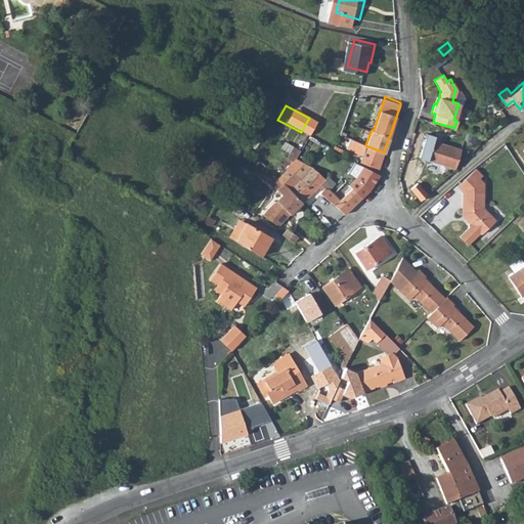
[(425,136),(419,155),(453,166),(460,147),(425,136)]
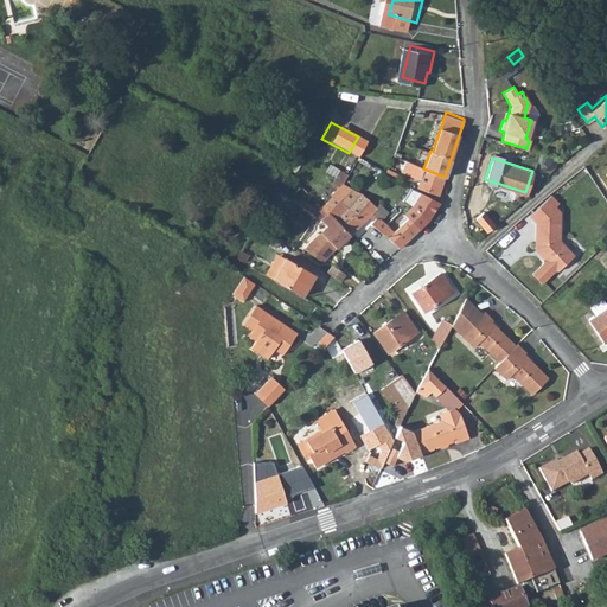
[(411,171),(414,165),(402,159),(400,165),(411,171)]
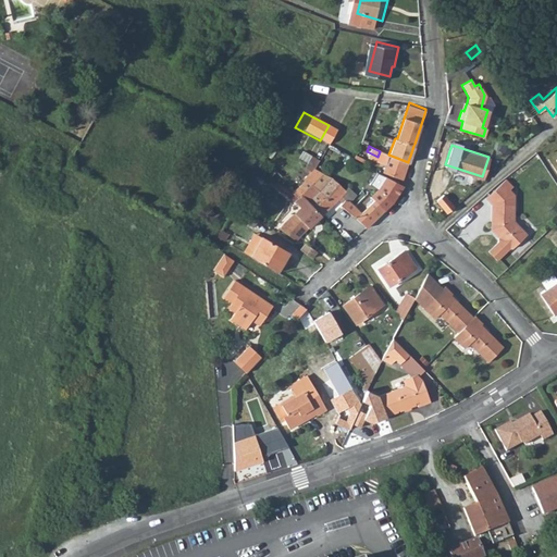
[(387,161),(383,173),(401,180),(408,162),(388,155),(380,151),(378,157),(378,158),(387,161)]
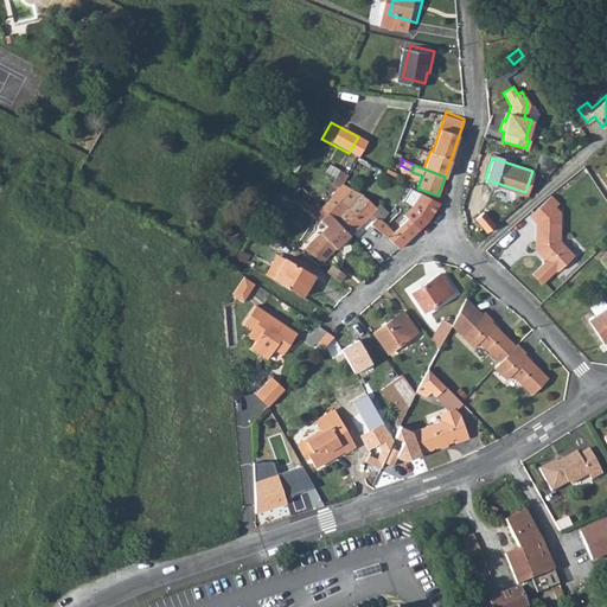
[(352,189),(343,184),(333,193),(340,200),(352,189)]
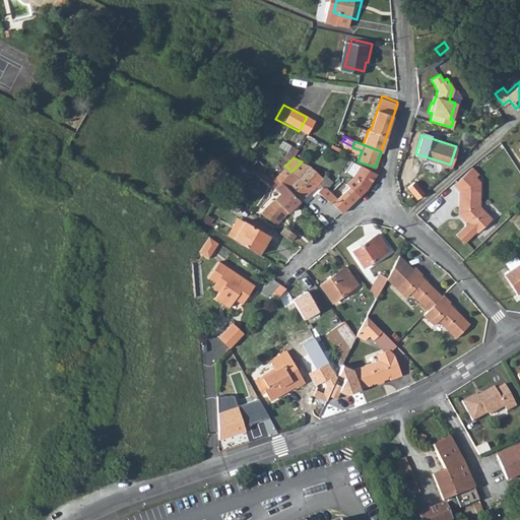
[(360,196),(366,190),(371,182),(375,176),(375,175),(361,165),(353,178),(346,184),(359,196),(360,196)]
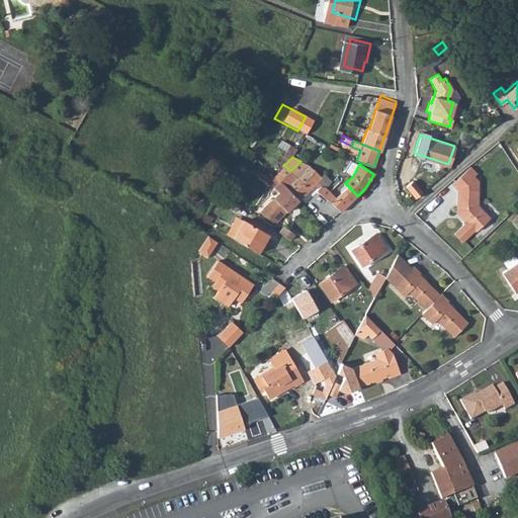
[(471,164),(450,182),(456,187),(457,211),(462,217),(462,222),(457,228),(465,235),(473,226),(479,227),(492,213),(478,201),(477,175),(473,172),(477,169),(471,164)]
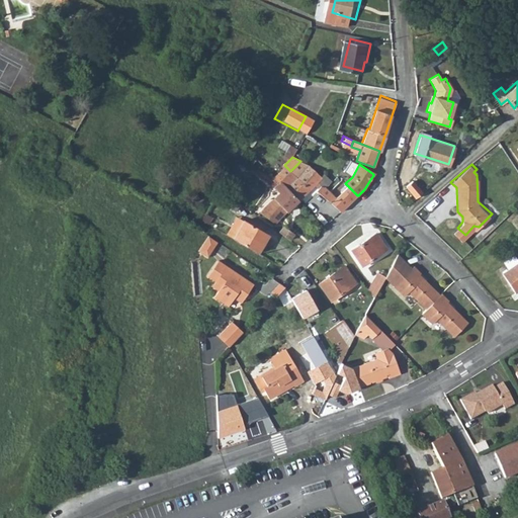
[(284,165),(276,175),(279,177),(280,175),(283,178),(290,171),(284,165)]
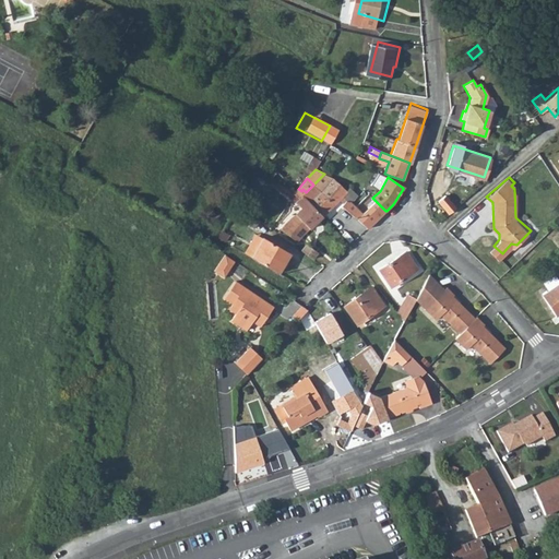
[(349,187),(346,191),(333,178),(320,191),(333,205),(337,202),(342,206),(346,201),(352,201),(357,194),(349,187)]
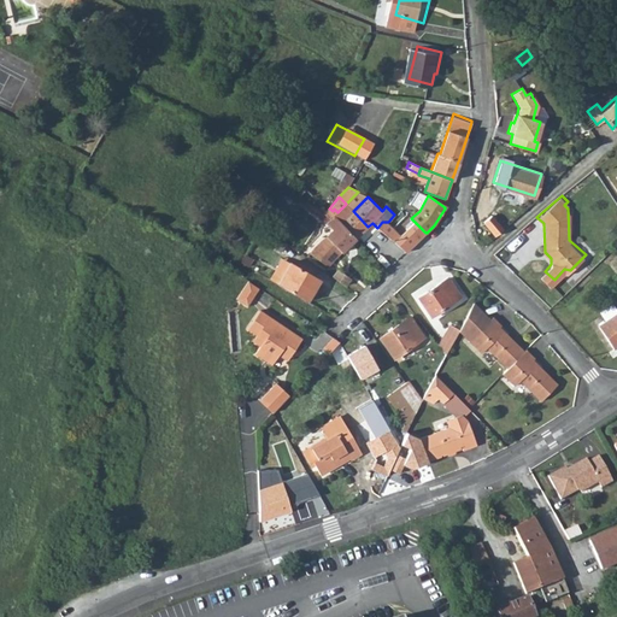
[(356,239),(368,227),(353,211),(346,204),(338,212),(334,209),(333,211),(329,209),(324,215),(330,219),(334,216),(356,239)]
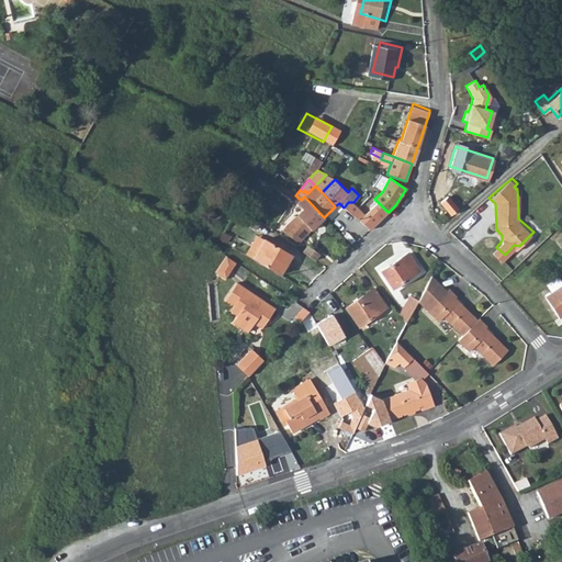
[(305,235),(324,217),(304,197),(301,200),(298,203),(303,210),(289,222),(282,231),(300,243),(305,235)]
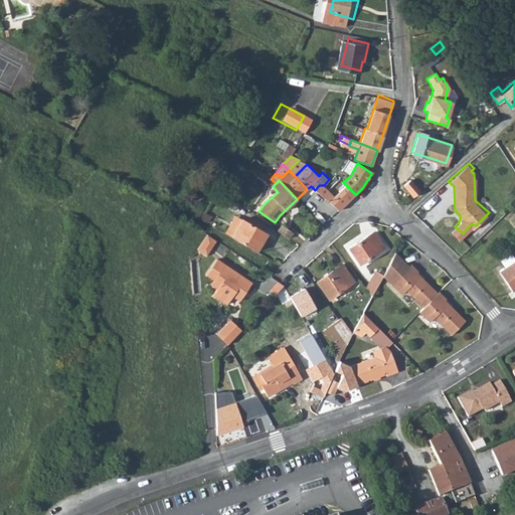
[(343,182),(332,192),(336,197),(333,200),(340,208),(353,196),(355,194),(343,182)]
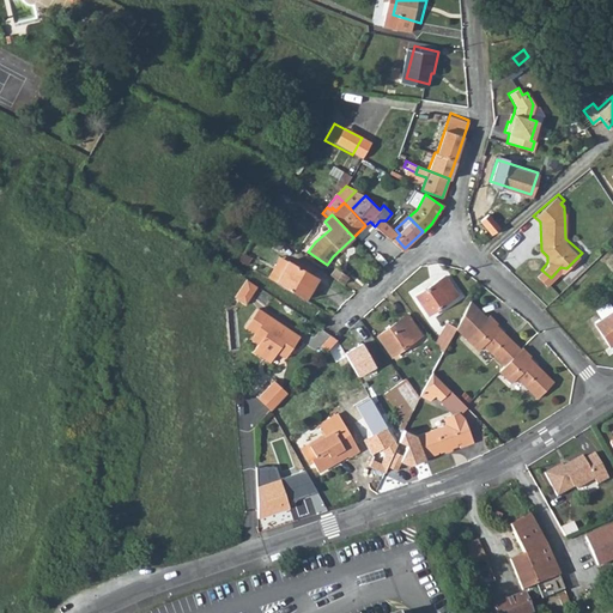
[(380,220),(375,226),(387,238),(388,240),(395,232),(390,226),(386,220),(380,220)]
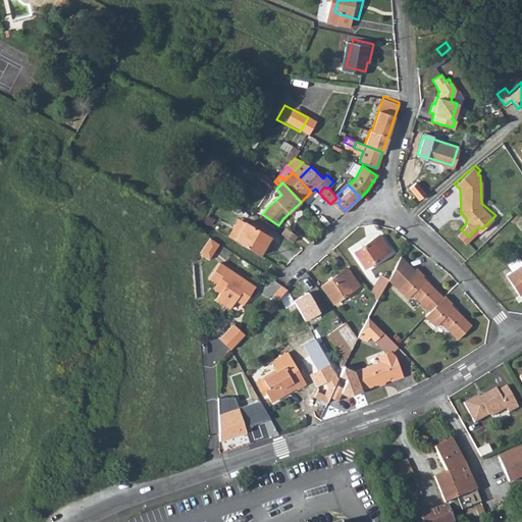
[(219,197),(239,211),(244,204),(222,190),(219,197)]
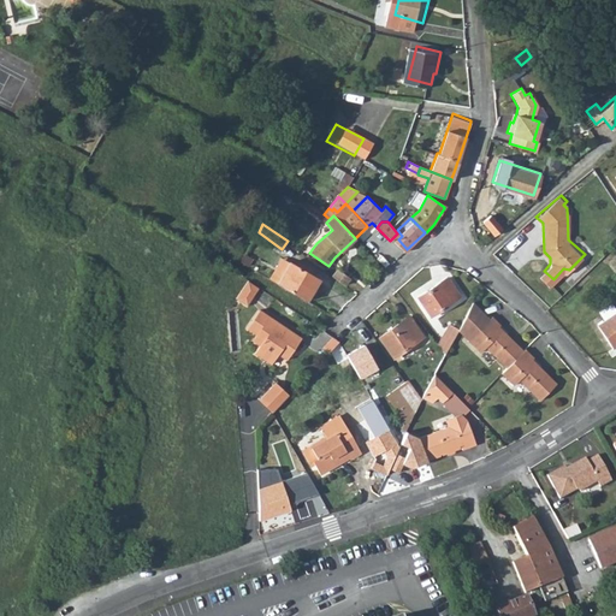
[(291,260),(285,256),(274,277),(279,280),(291,260)]
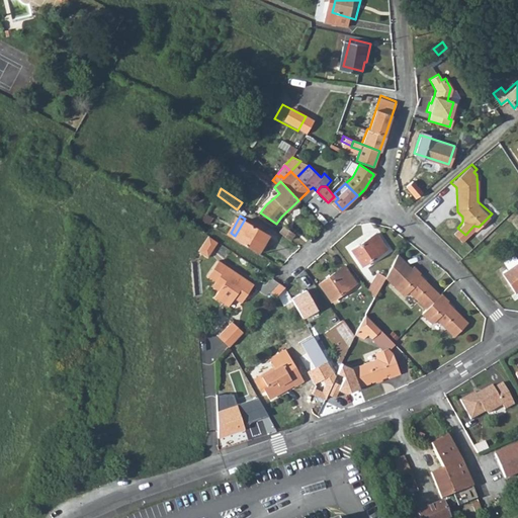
[(235,236),(261,252),(271,234),(245,218),(245,219),(235,236)]
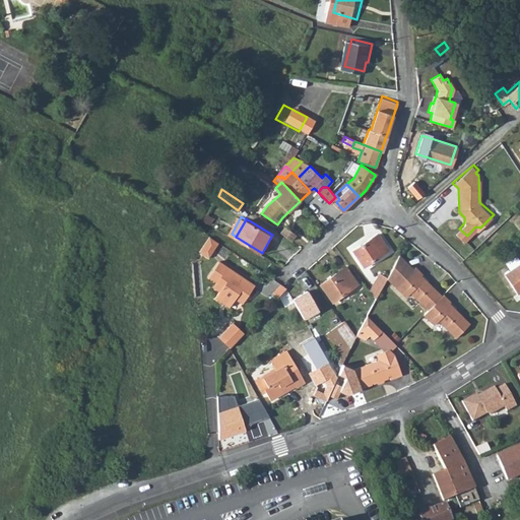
[(388,250),(377,235),(352,252),(364,267),(388,250)]
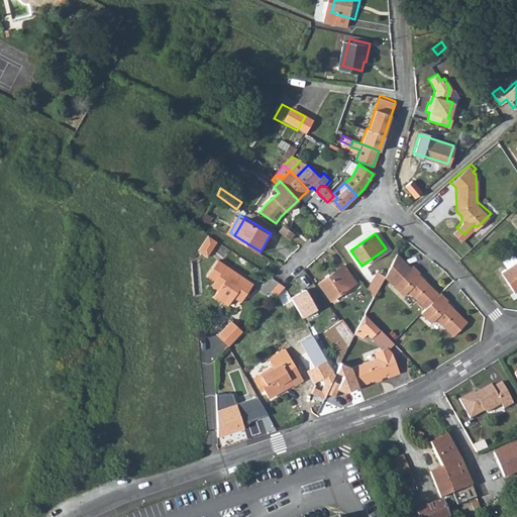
[(216,242),(206,236),(197,252),(207,259),(216,242)]
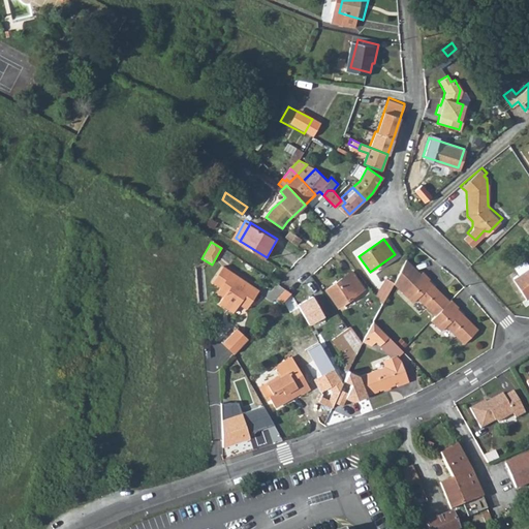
[(528,257),(515,268),(520,275),(514,279),(526,299),(528,296),(528,257)]
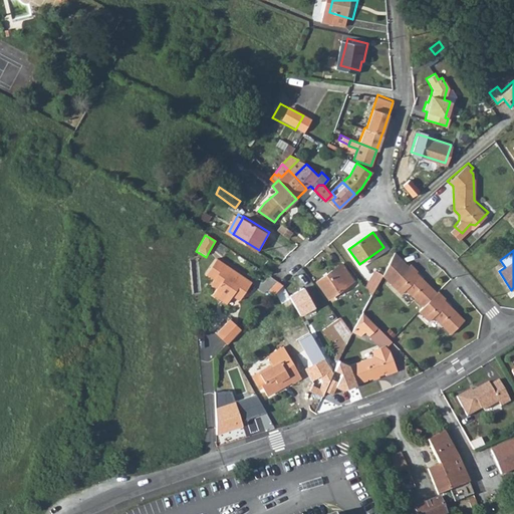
[(397,253),(395,252),(382,274),(383,277),(393,285),(410,266),(397,253)]
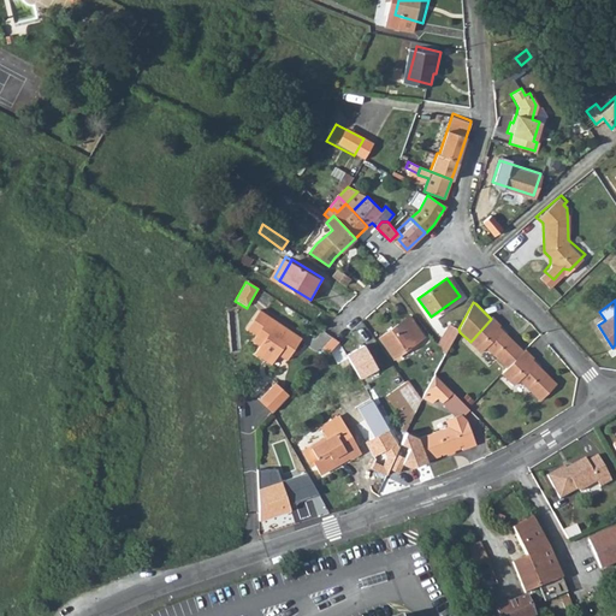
[(302,339),(259,312),(247,330),(255,335),(252,341),(259,345),(253,355),(271,366),(278,355),(284,345),(294,353),(302,339)]
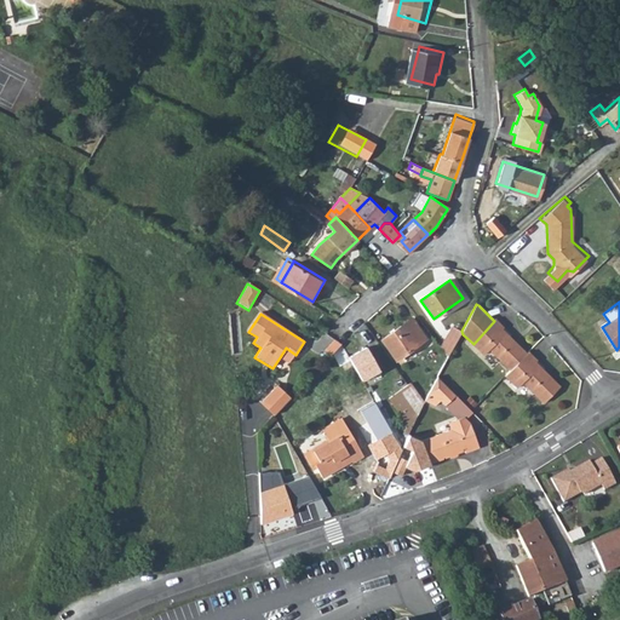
[(494,321),(474,344),(487,355),(492,350),(514,369),(530,351),(504,328),(506,327),(497,319),(494,321)]
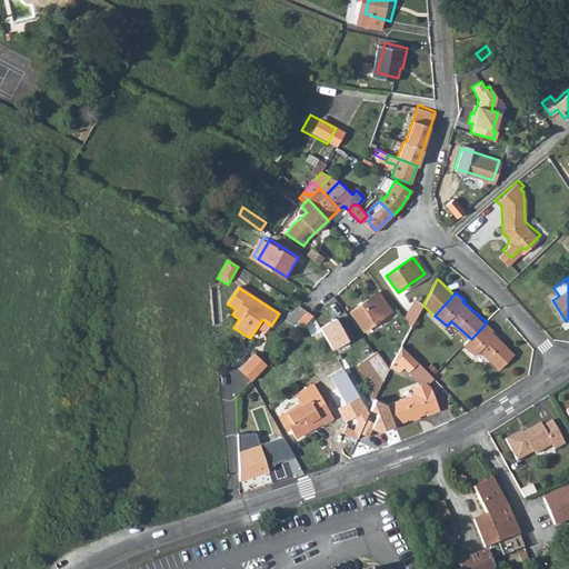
[(389,309),(378,293),(350,311),(362,328),(389,309)]
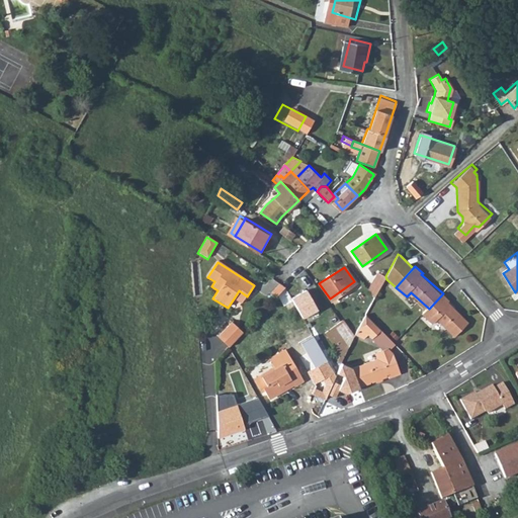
[(377,273),(368,290),(375,298),(385,276),(377,273)]
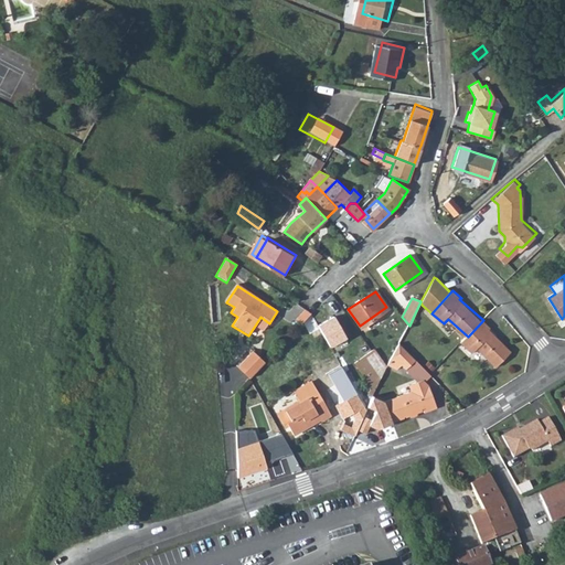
[(300,324),(310,313),(304,310),(295,320),(300,324)]
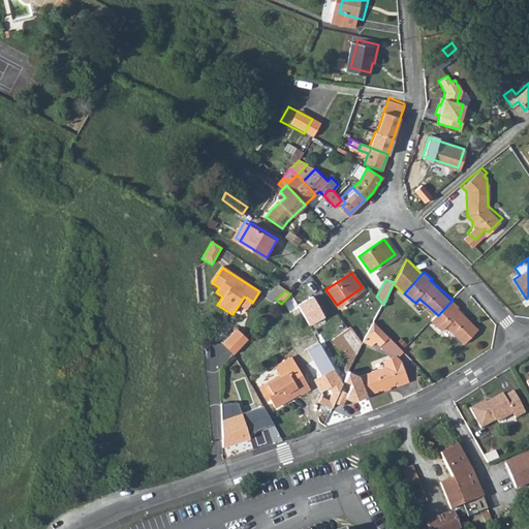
[(252,303),(244,297),(239,305),(247,311),(252,303)]
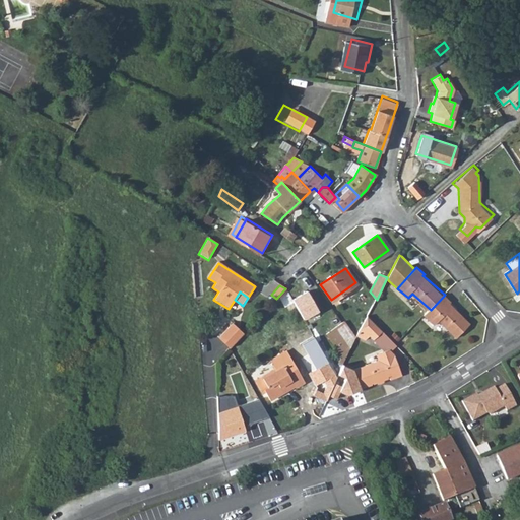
[(308,293),(293,303),(304,322),(320,314),(308,293)]
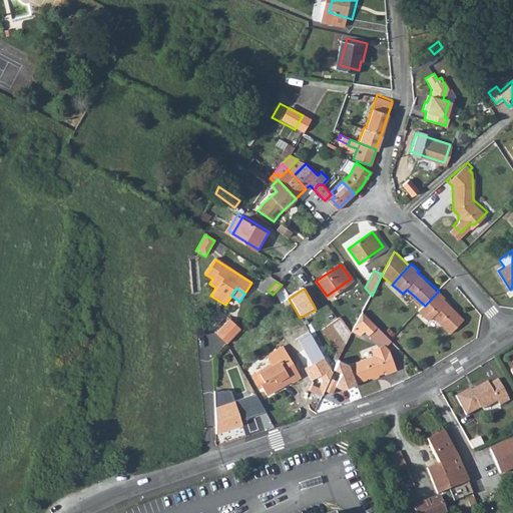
[(425,306),(421,311),(431,320),(435,316),(454,332),(467,318),(446,298),(447,297),(440,290),(439,291),(425,306)]
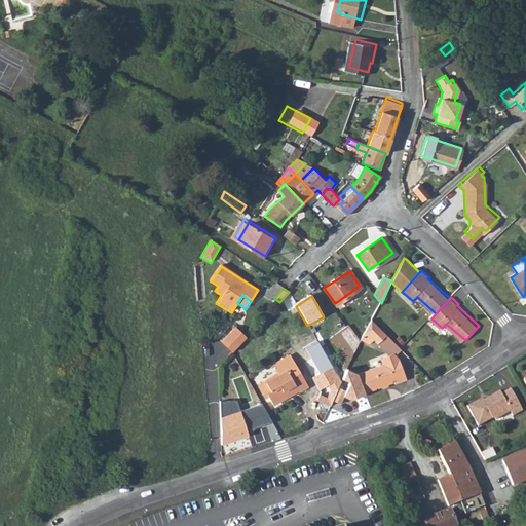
[(388,336),(372,321),(367,333),(374,340),(379,345),(388,336)]
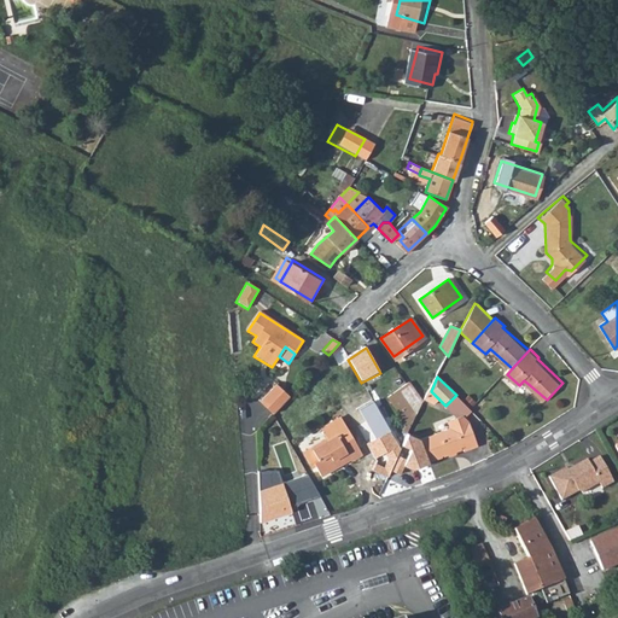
[(262,401),(277,413),(291,396),(278,384),(262,401)]
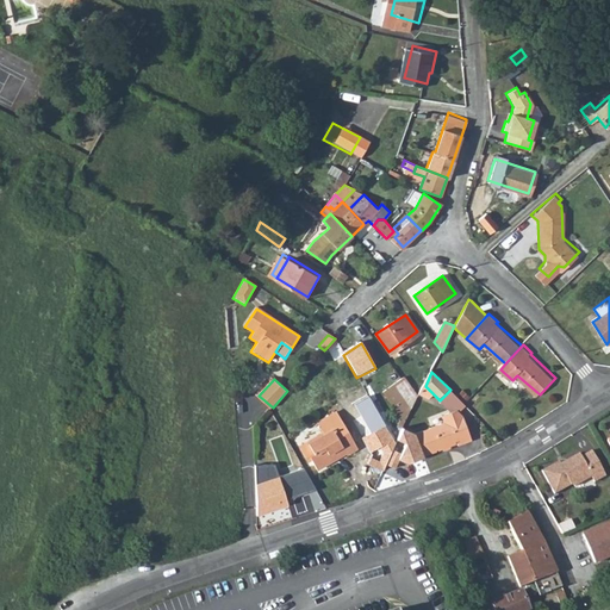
[(385,394),(405,427),(419,399),(405,379),(385,394)]
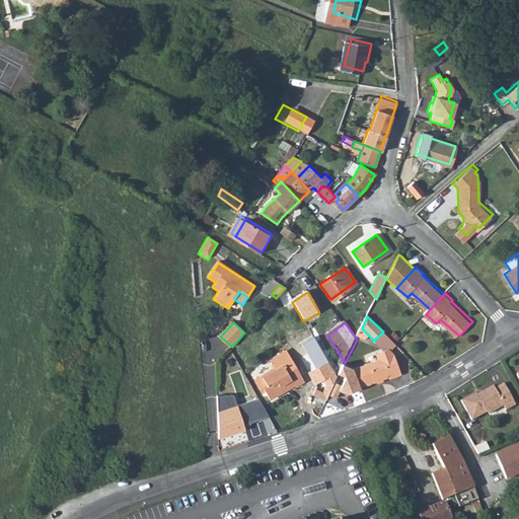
[(369,336),(362,328),(357,339),(365,341),(369,336)]
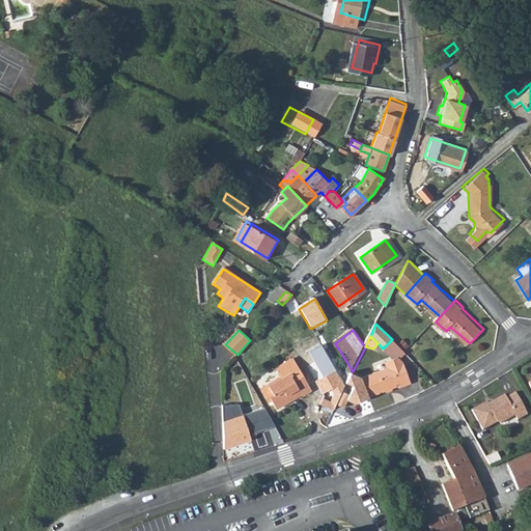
[(403,390),(415,385),(408,365),(401,359),(388,364),(391,370),(366,381),(373,399),(402,388),(403,390)]
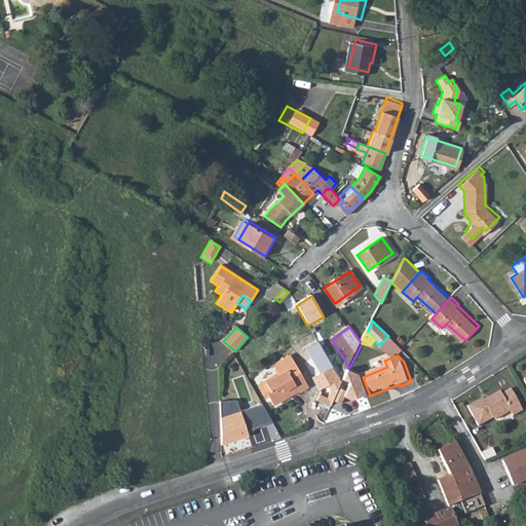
[(271,400),(276,408),(301,393),(302,393),(311,388),(293,358),(276,367),(282,378),(269,385),(273,393),(269,396),(271,400)]
